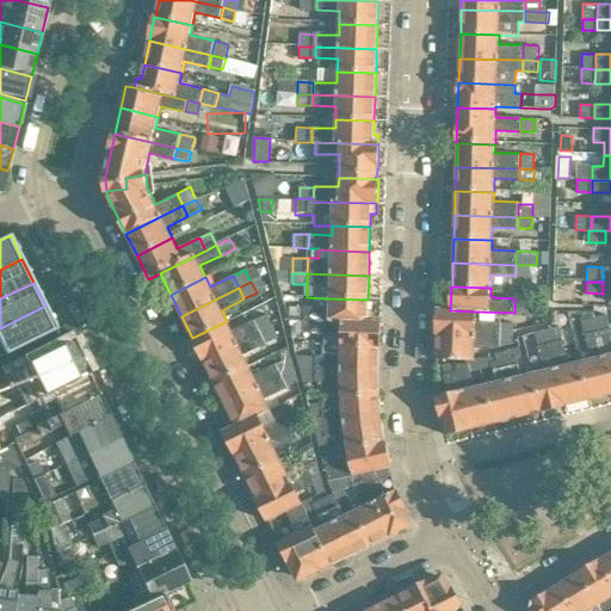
[(368,314),(368,300),(328,298),(328,307),(306,306),(306,321),(319,322),(371,323),(372,314),(368,314)]
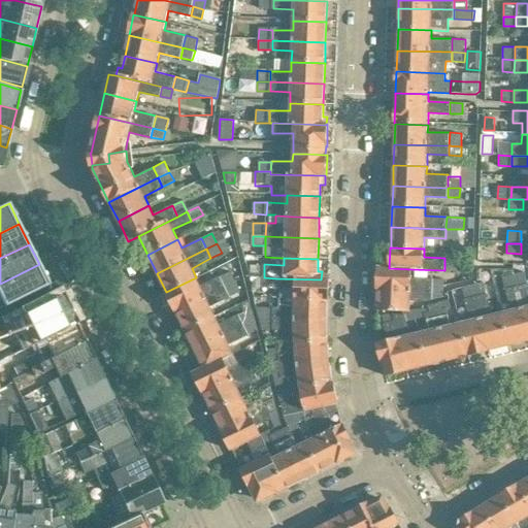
[(457,259),(444,258),(444,270),(457,270),(457,259)]
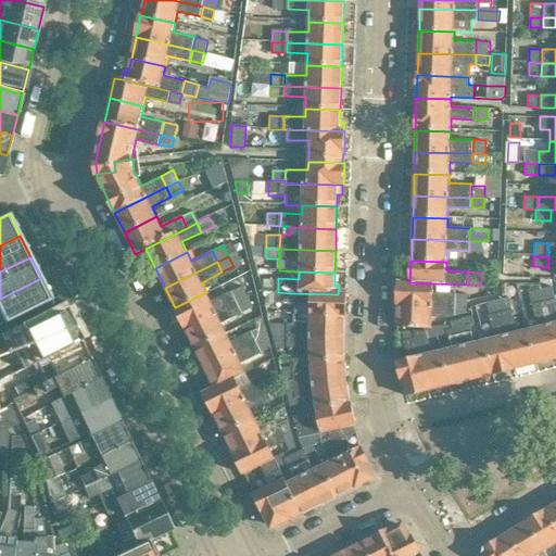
[(0,311),(5,323),(52,300),(41,278),(0,299),(0,311)]
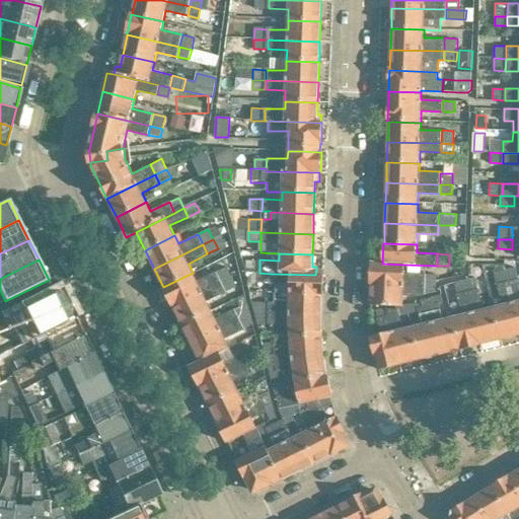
[(246,260),(245,273),(260,273),(260,260),(246,260)]
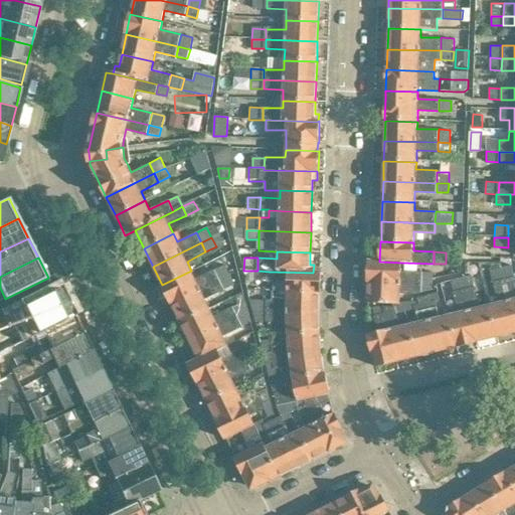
[(422,285),(422,272),(400,271),(401,263),(379,262),(368,262),(368,283),(422,285)]
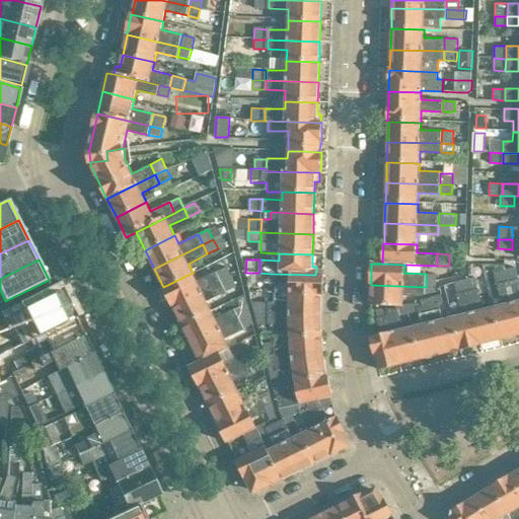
[(226,267),(215,272),(221,282),(231,277),(226,267)]
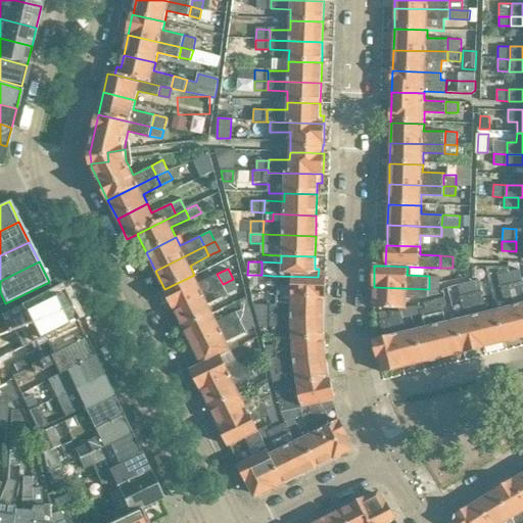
[(509,273),(511,285),(522,282),(520,271),(509,273)]
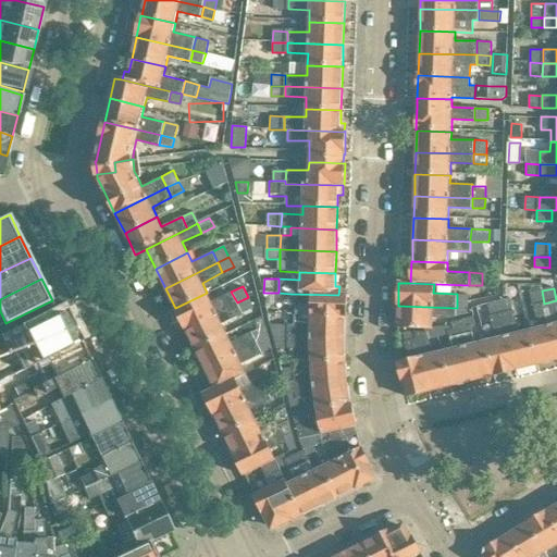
[(530,294),(534,306),(544,304),(542,291),(530,294)]
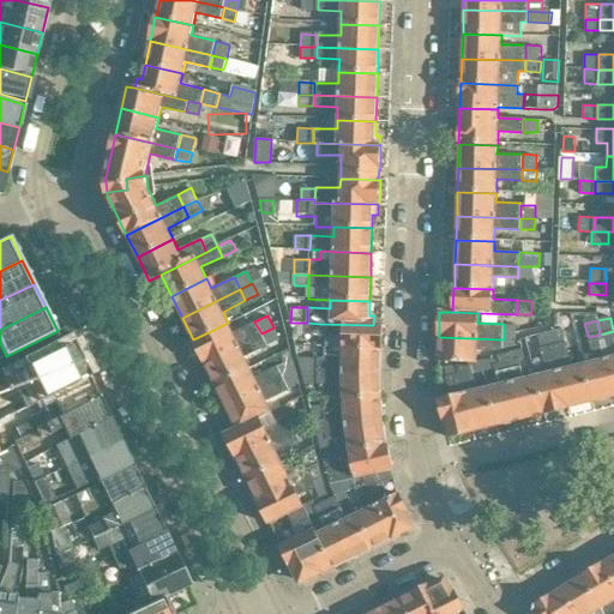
[(204,362),(262,333),(254,321),(233,332),(228,323),(193,339),(193,341),(204,362)]
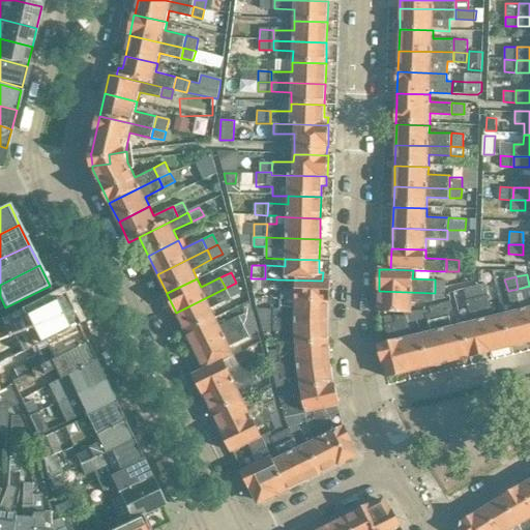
[(265,278),(265,289),(276,289),(276,280),(265,278)]
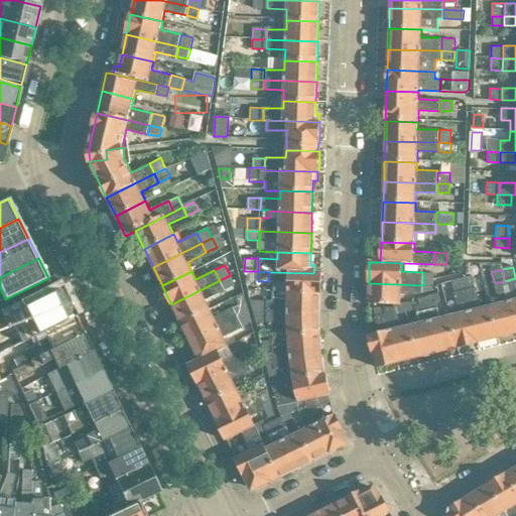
[(323,273),(313,273),(269,272),(269,281),(273,281),(273,290),(288,291),(288,292),(321,293),(323,273)]
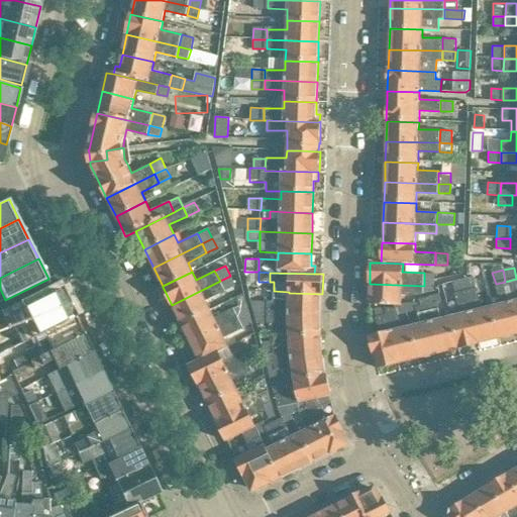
[(424,273),(424,286),(434,286),(434,279),(435,273),(424,273)]
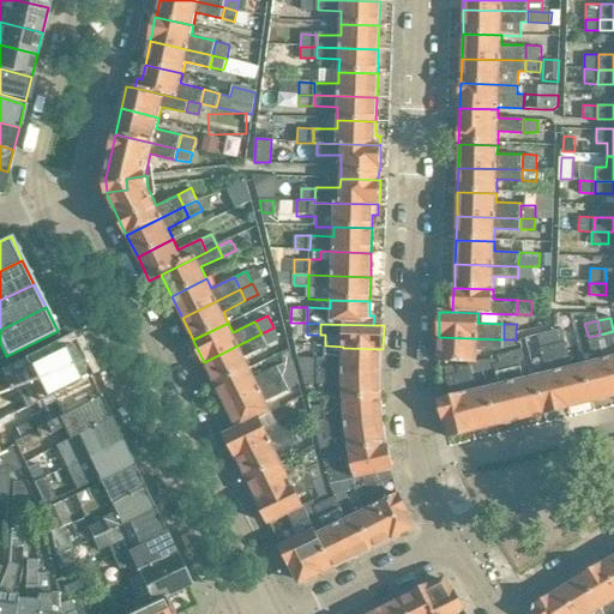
[(274,327),(262,333),(266,345),(280,339),(274,327)]
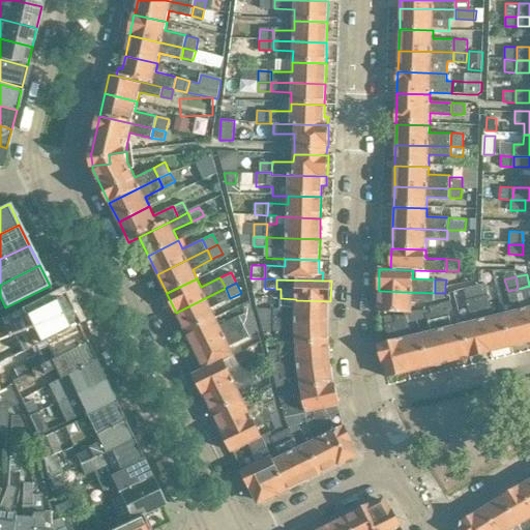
[(486,285),(474,287),(477,299),(489,296),(486,285)]
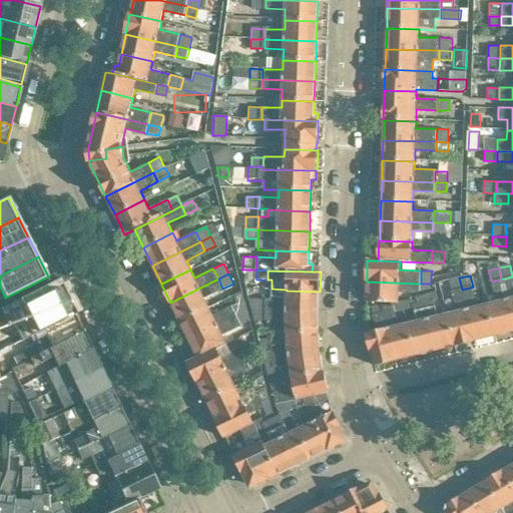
[(512,277),(501,280),(512,327),(512,277)]
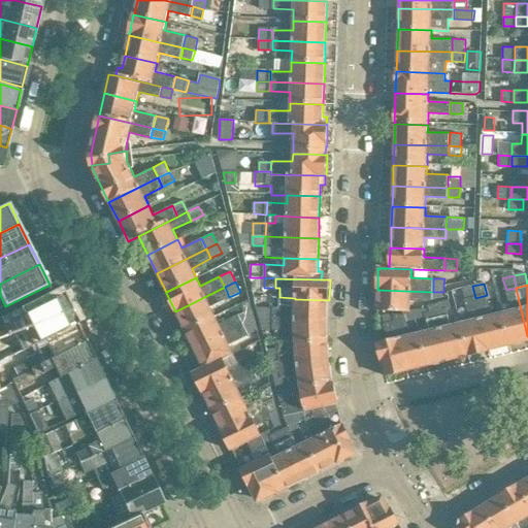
[(472,286),(462,289),(465,301),(475,298),(472,286)]
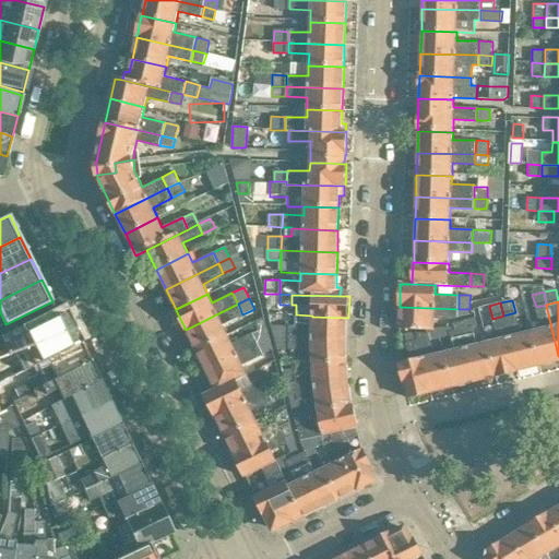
[(239,328),(234,318),(242,314),(238,304),(186,330),(186,331),(187,331),(195,349),(227,334),(227,333),(239,328)]
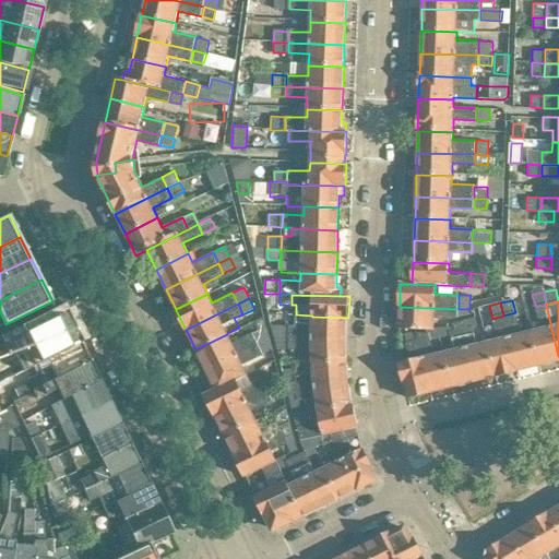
[(558,361),(558,356),(546,305),(536,307),(542,331),(531,333),(538,367),(558,361)]
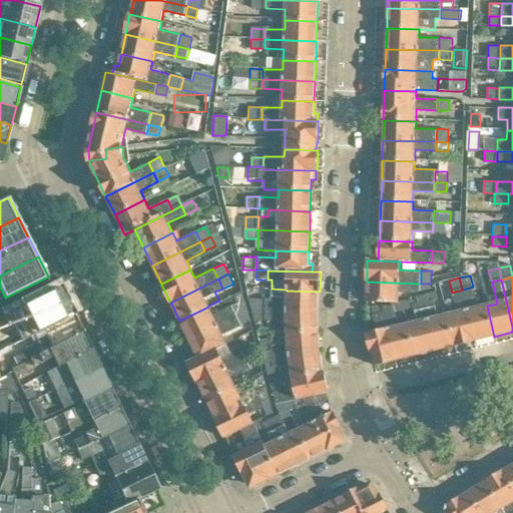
[(399,301),(399,292),(415,293),(421,291),(421,284),(367,282),(367,303),(394,305),(398,305),(398,303),(399,301)]
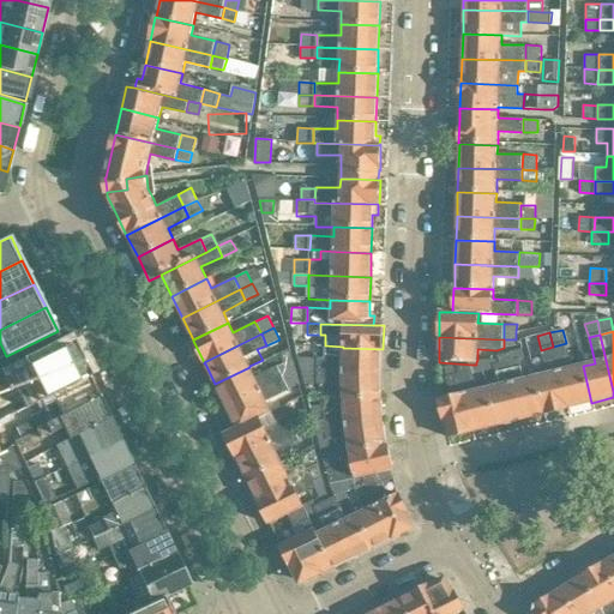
[(72,343),(10,375),(26,409),(37,403),(37,404),(90,378),(73,344),(72,343)]
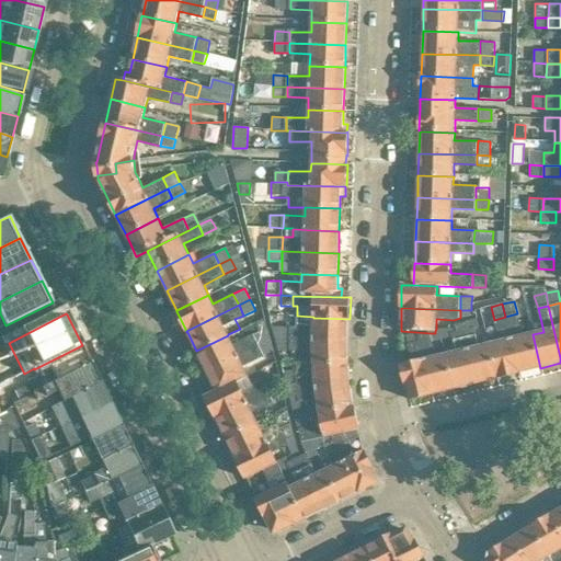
[(540,368),(533,334),(524,336),(517,313),(505,317),(518,374),(540,368)]
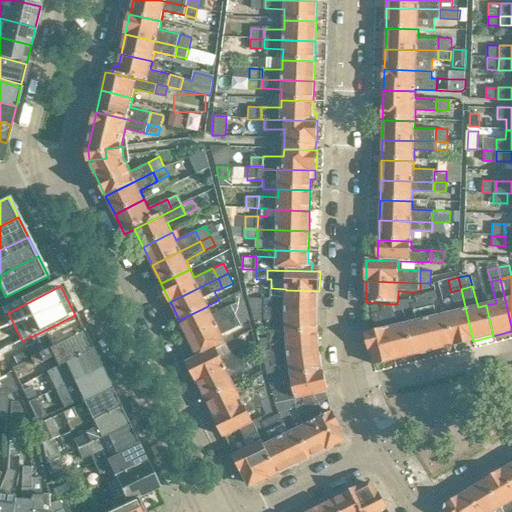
[(473,341),(461,289),(451,292),(456,312),(446,315),(454,346),(473,341)]
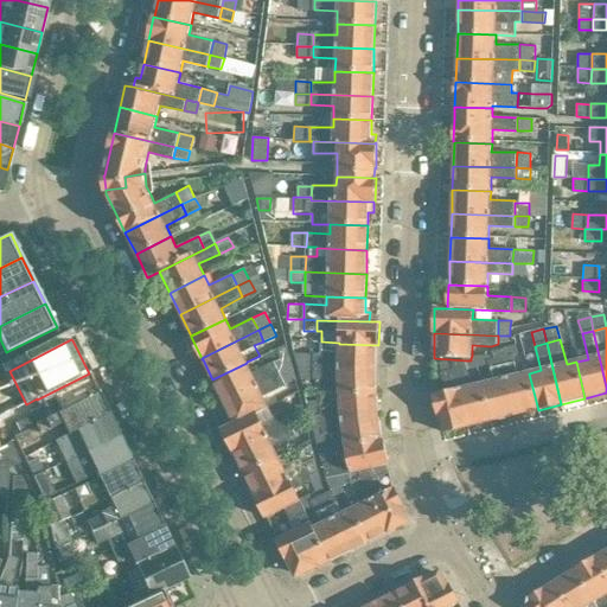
[(287,344),(274,351),(279,359),(274,362),(280,374),(293,368),(287,344)]
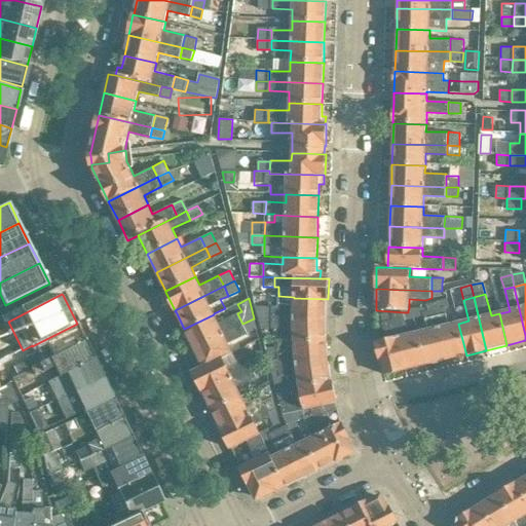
[(327,321),(328,299),(294,298),(294,306),(274,306),(273,318),(327,321)]
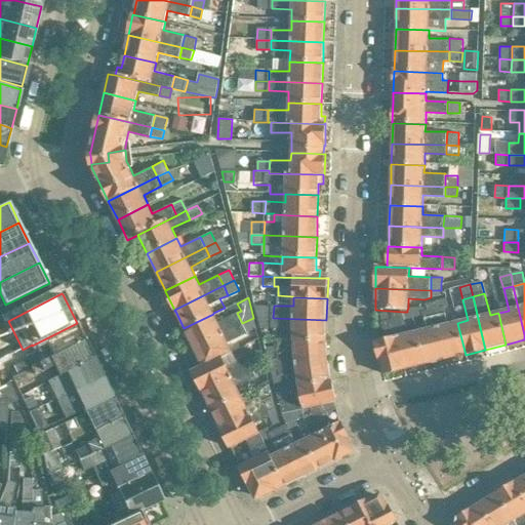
[(437,303),(438,310),(445,308),(448,308),(446,299),(436,301),(437,303)]
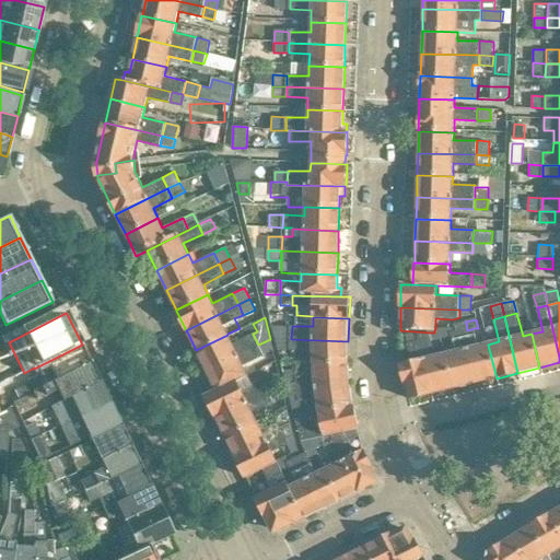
[(497,378),(488,345),(479,346),(475,328),(467,330),(466,323),(459,325),(462,331),(475,384),(497,378)]
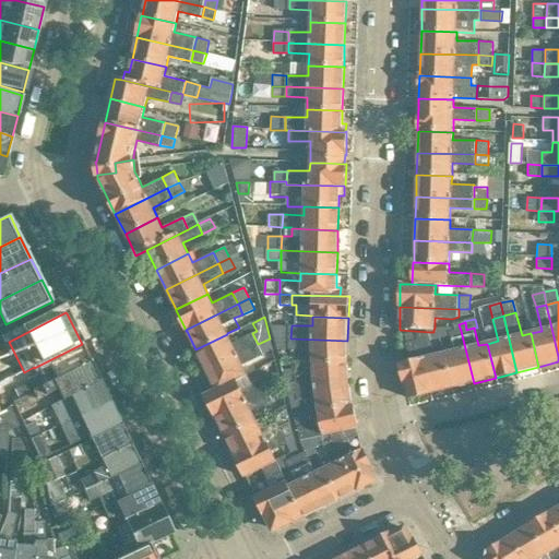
[(292,325),(272,324),(275,339),(290,339),(292,325)]
